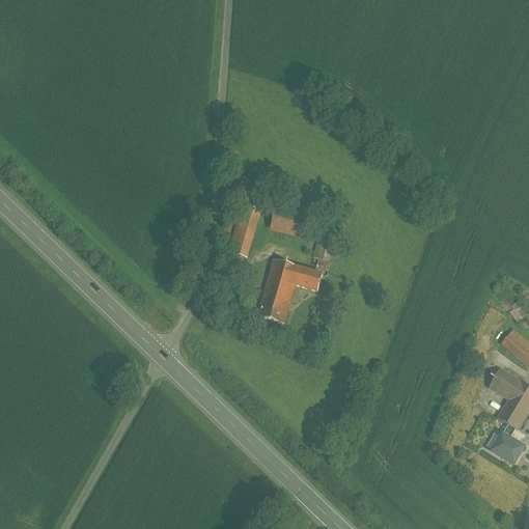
[(240,175),(226,196),(233,201),(247,181),(240,175)]
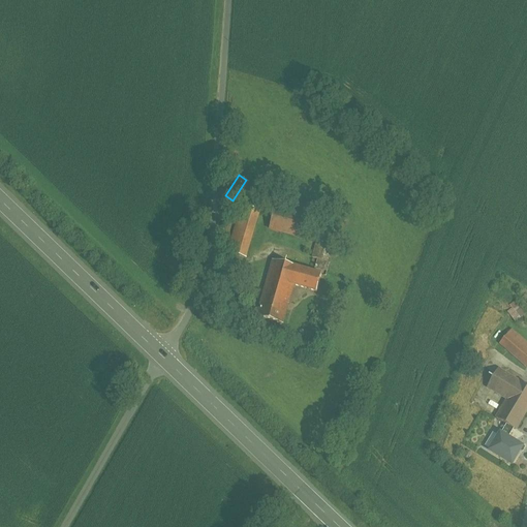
[(259,209),(241,204),(227,251),(245,256),(259,209)]
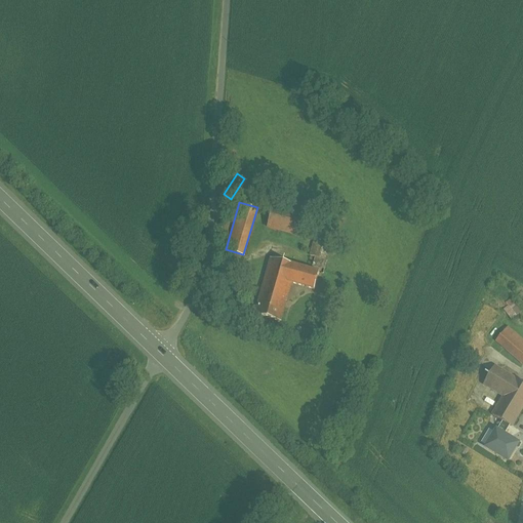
[(304,212),(272,204),(266,226),(297,234),(304,212)]
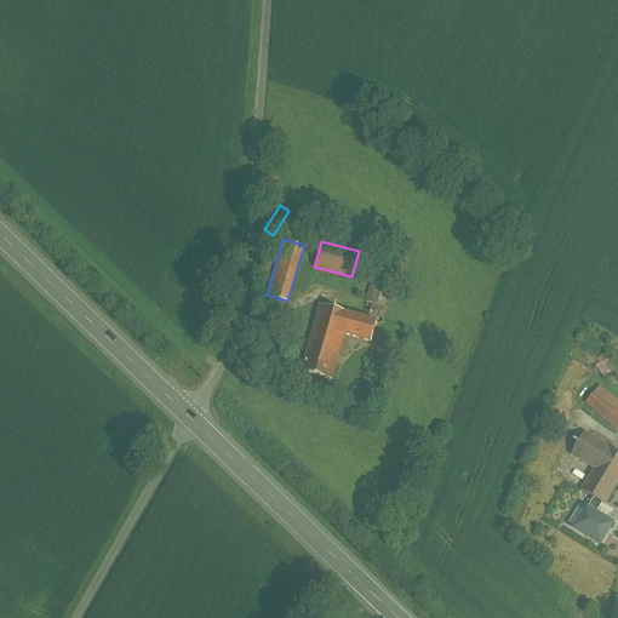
[(396,264),(377,258),(365,301),(371,302),(384,307),(396,264)]
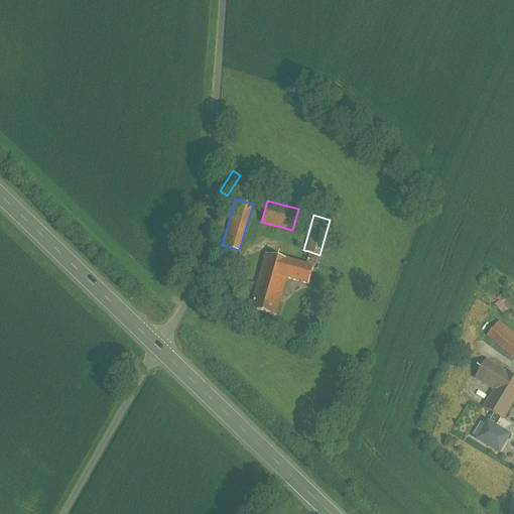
[(319,255),(308,251),(306,259),(317,262),(319,255)]
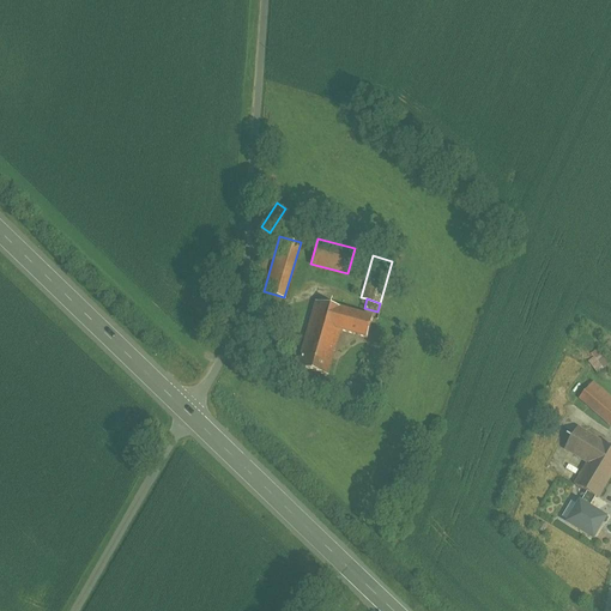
[(344,308),(315,300),(309,320),(339,328),(344,308)]
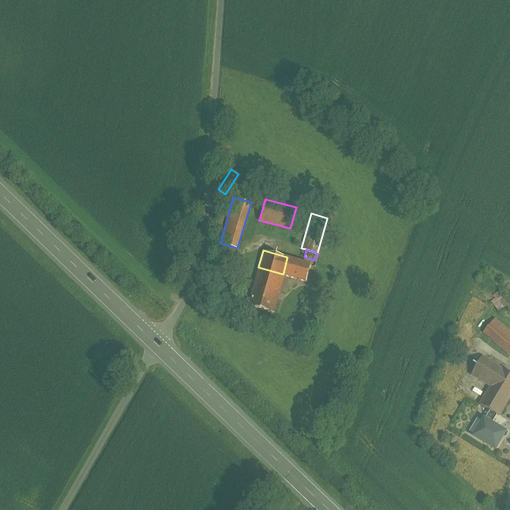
[(310,264),(287,257),(283,274),(305,281),(310,264)]
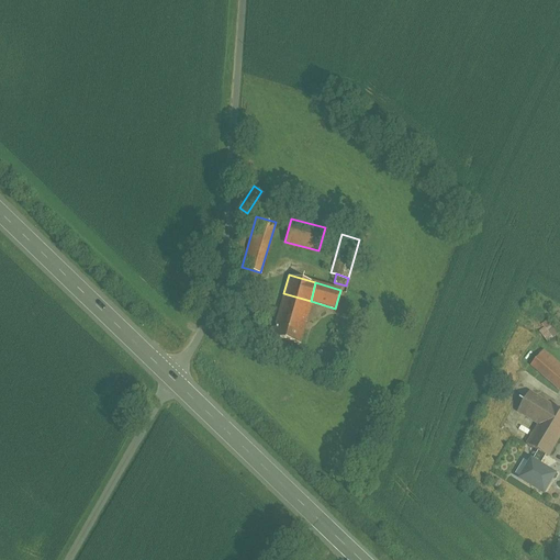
[(311,301),(283,293),(271,335),(299,343),(311,301)]
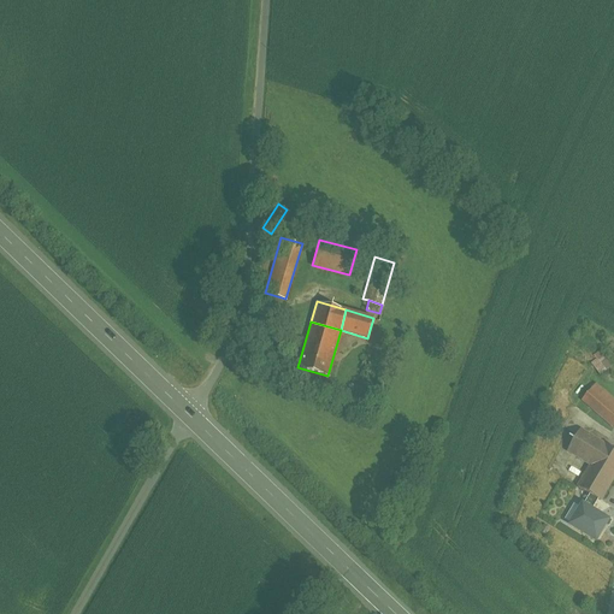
[(613,424),(613,407),(590,388),(580,397),(613,425),(613,424)]
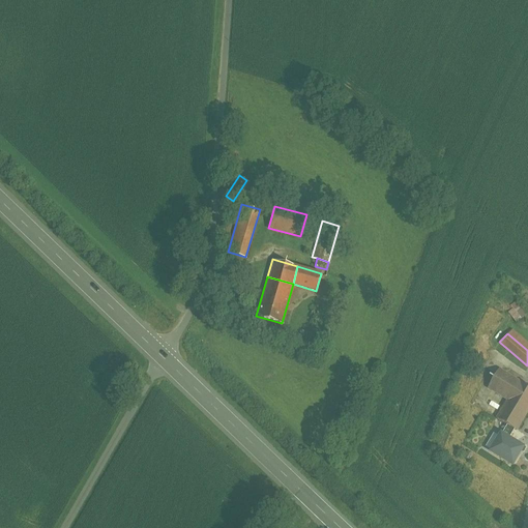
[(464,353),(461,364),(465,365),(469,354),(464,353)]
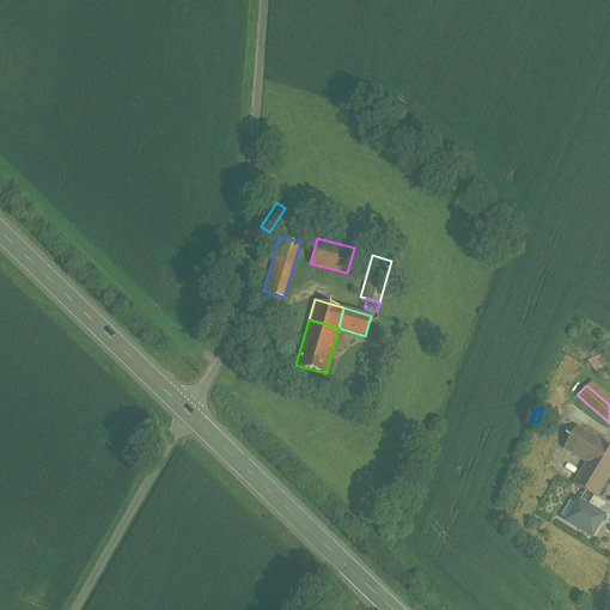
[(609,469),(609,445),(599,439),(599,440),(575,425),(562,446),(586,461),(573,482),(585,489),(593,495),(595,495),(609,469)]
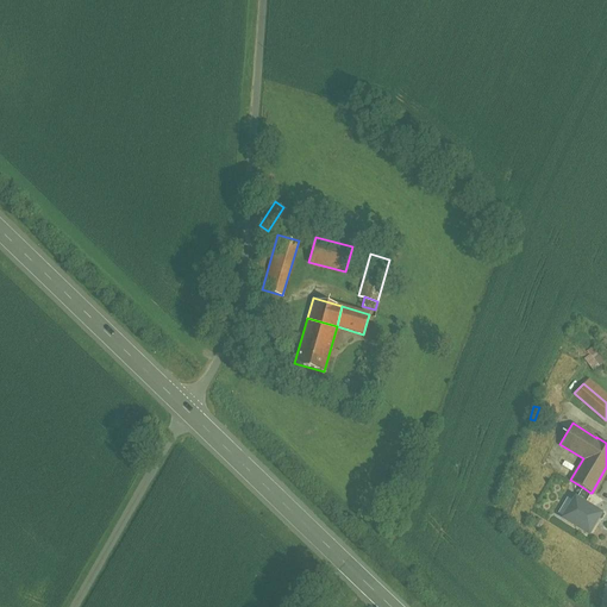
[(590,493),(582,487),(575,498),(568,508),(570,509),(565,519),(587,532),(599,513),(583,504),(590,493)]
